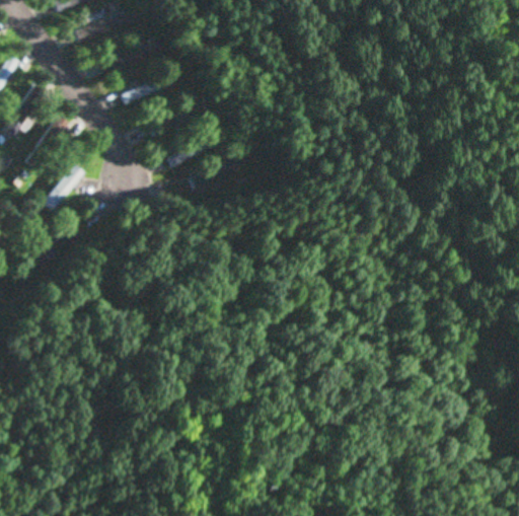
[(54,0),(59,10),(84,0),(54,0)]
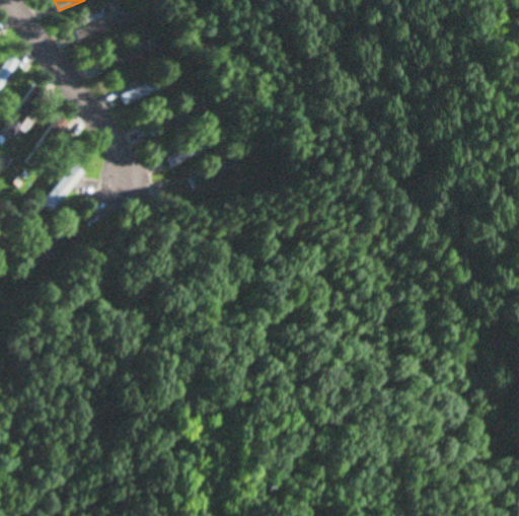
[(74,28),(78,40),(131,21),(128,10),(74,28)]
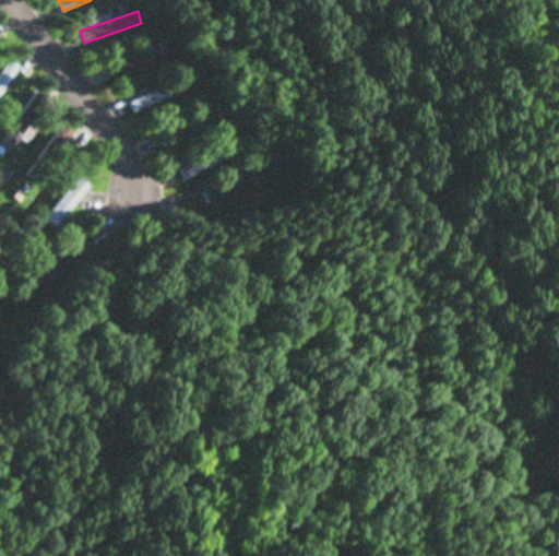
[(91,68),(95,80),(108,74),(108,75),(161,59),(156,47),(91,68)]
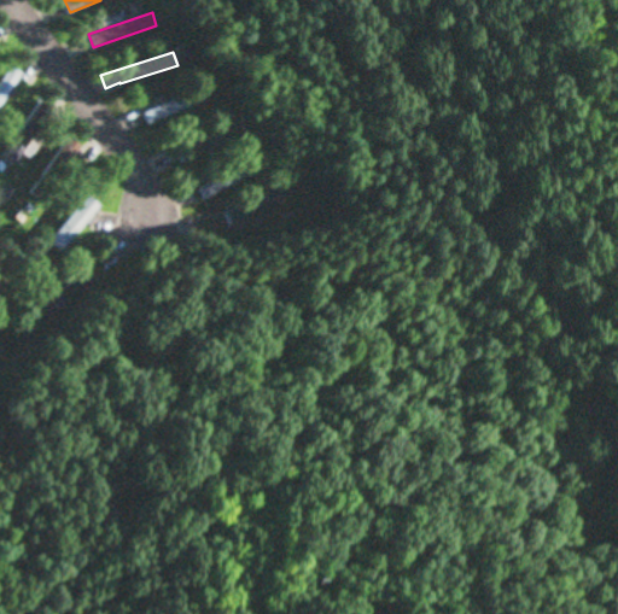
[(0,79),(0,106),(21,74),(9,65),(0,79)]
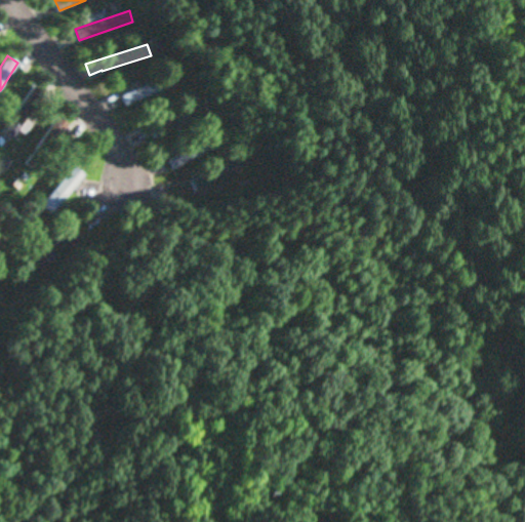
[(171,82),(166,73),(122,95),(127,105),(171,82)]
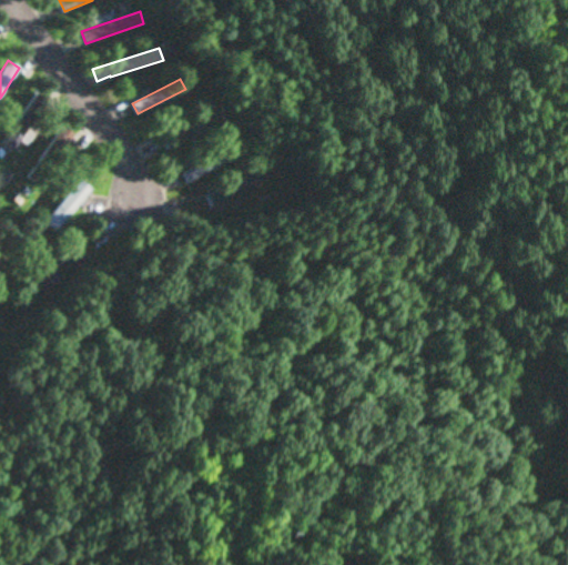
[(52,106),(41,94),(0,135),(0,140),(9,150),(52,106)]
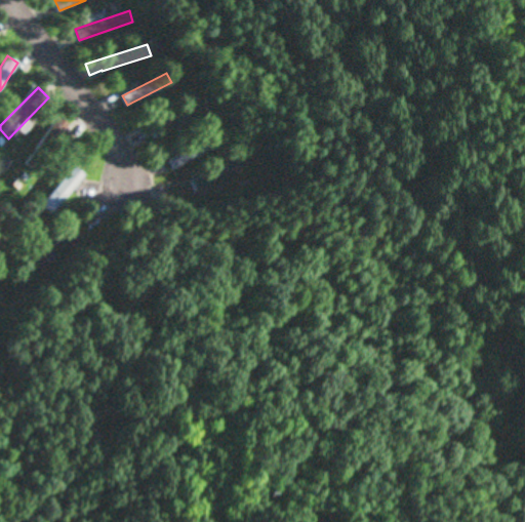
[(35,171),(71,123),(61,115),(25,163),(35,171)]
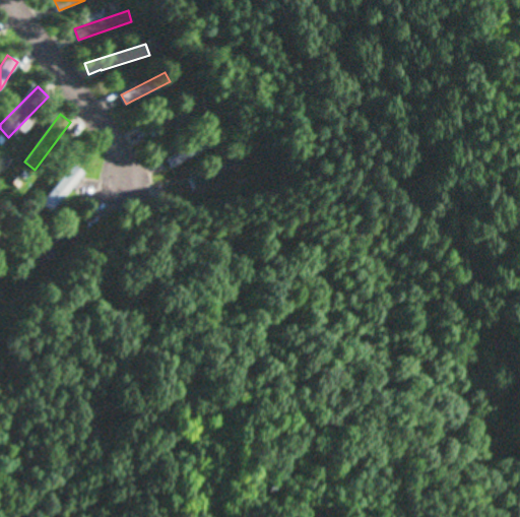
[(177,166),(195,153),(189,145),(172,157),(177,166)]
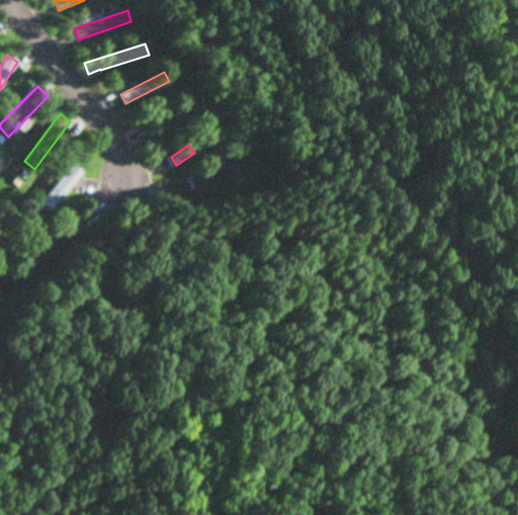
[(246,163),(240,153),(195,176),(200,186),(246,163)]
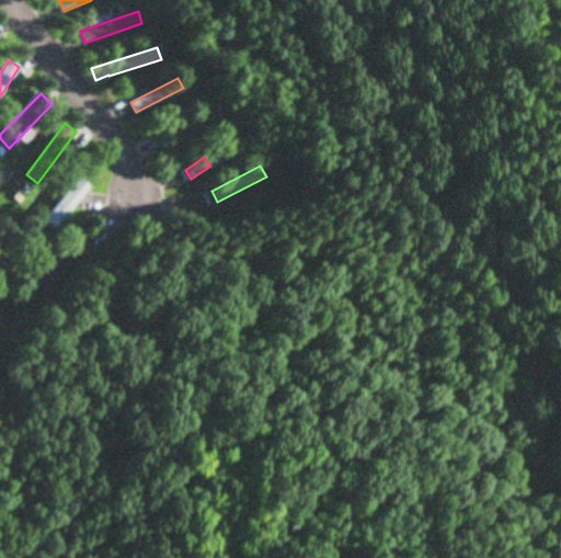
[(92,185),(81,177),(47,218),(59,227),(92,185)]
